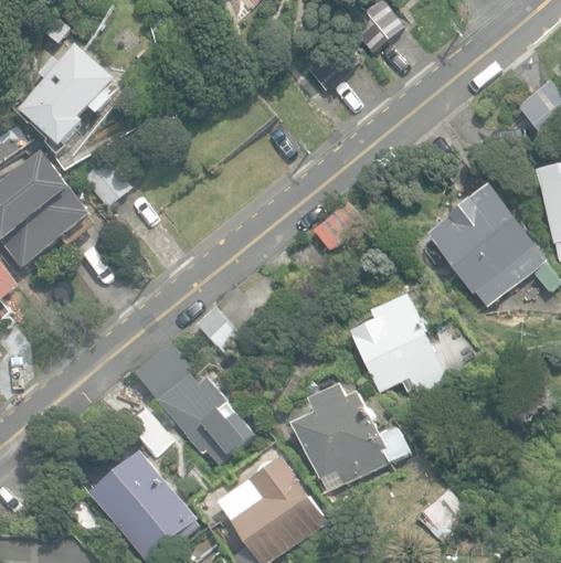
[(376,0),(348,22),(372,52),(404,27),(384,0),(376,0)]
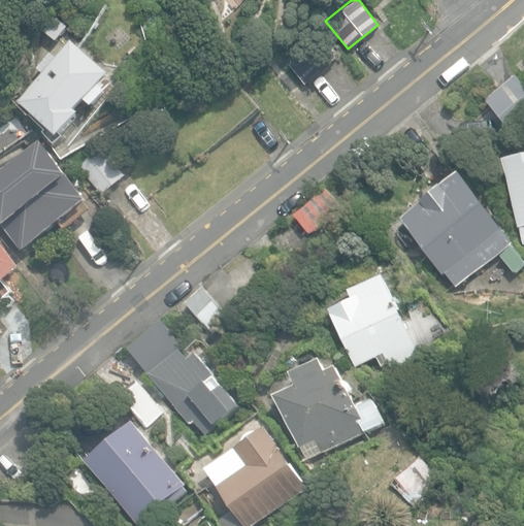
[(41,29),(55,39),(66,25),(53,15),(41,29)]
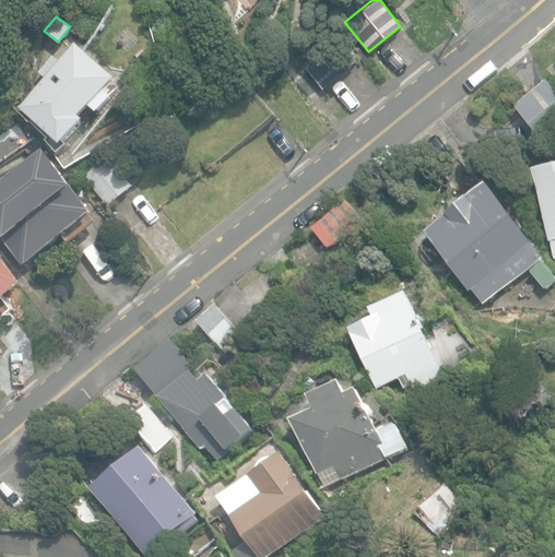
[(298,61),(322,90),(356,61),(332,33),(298,61)]
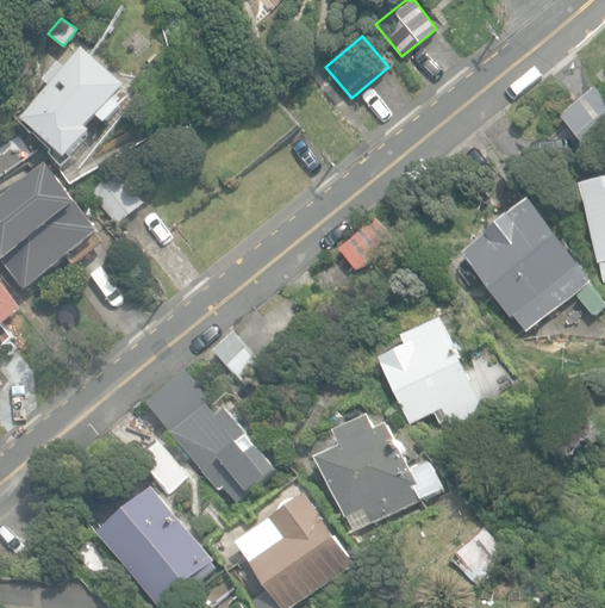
[(18,116),(67,157),(91,130),(86,125),(97,113),(106,122),(120,105),(112,97),(124,82),(81,45),(63,64),(57,59),(41,78),(47,84),(18,116)]
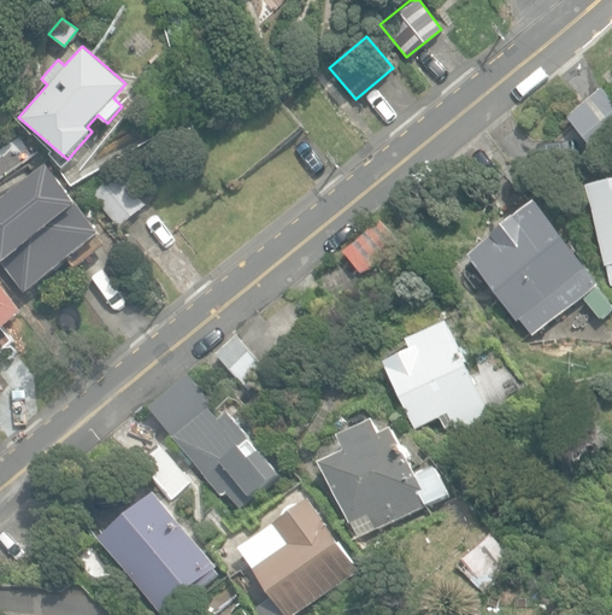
[(568,118),(600,159),(611,150),(611,103),(604,92),(568,118)]
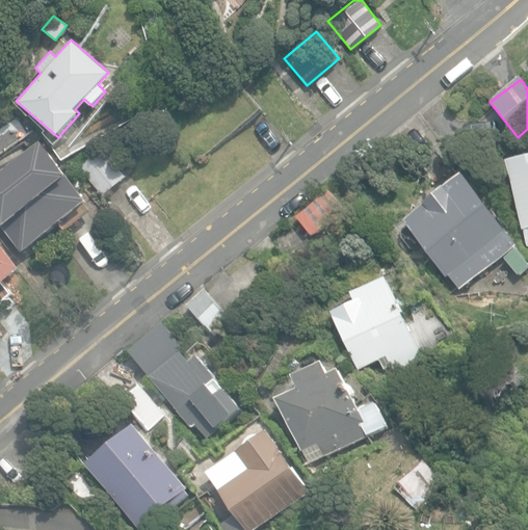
[(0,223),(22,253),(62,221),(55,212),(77,195),(70,185),(73,183),(40,141),(0,171),(0,223)]
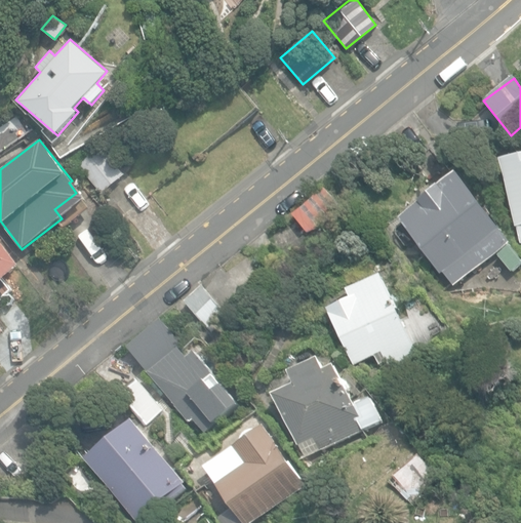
[(75,163),(101,194),(123,174),(97,145),(75,163)]
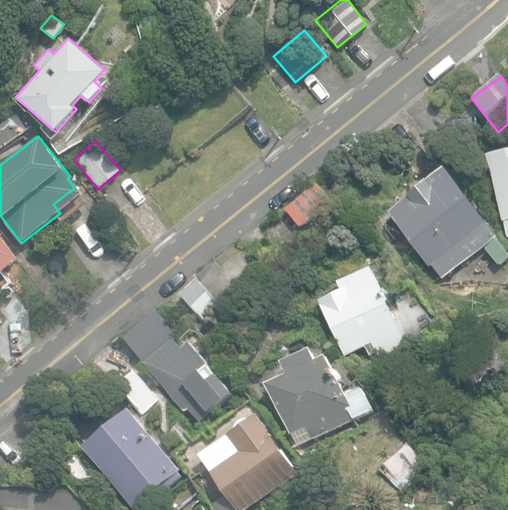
[(507,236),(507,153),(487,158),(504,238),(507,236)]
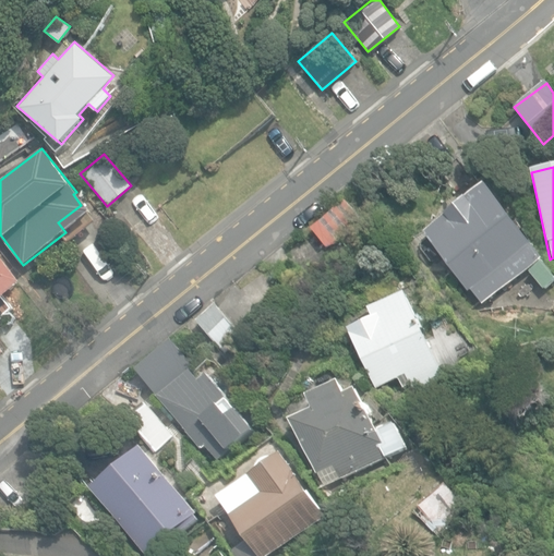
[(470,289),(481,303),(542,257),(486,183),(421,231),(467,291),(470,289)]
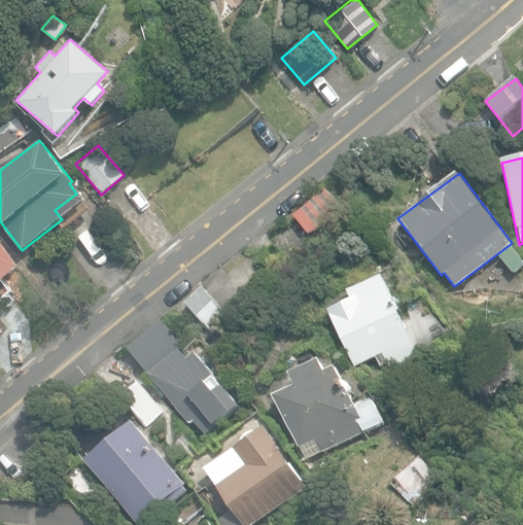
[(291,211),(307,234),(340,210),(324,187),(291,211)]
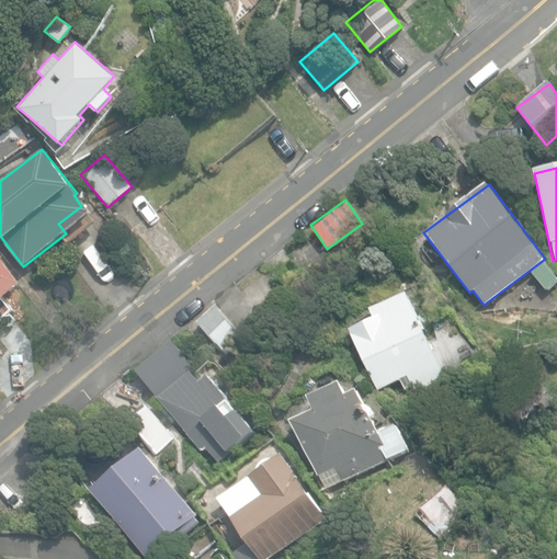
[(531,272),(545,287),(556,276),(543,261),(531,272)]
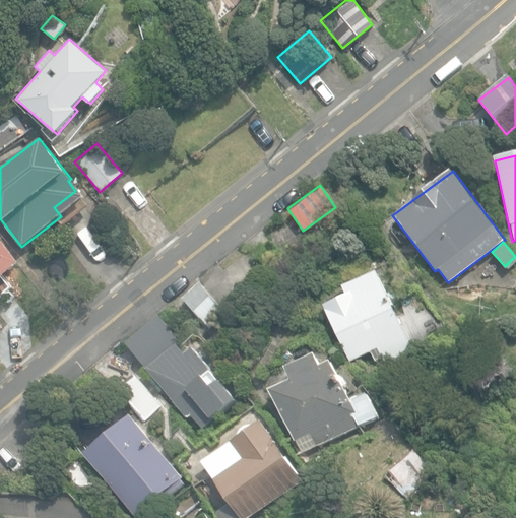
[(376,347),(382,362),(410,349),(377,270),(342,284),(346,295),(323,305),(345,360),(376,347)]
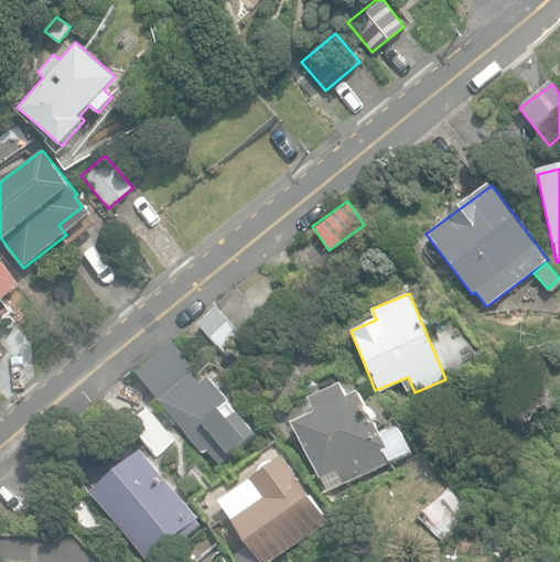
[(195,323),(224,356),(244,338),(216,305),(195,323)]
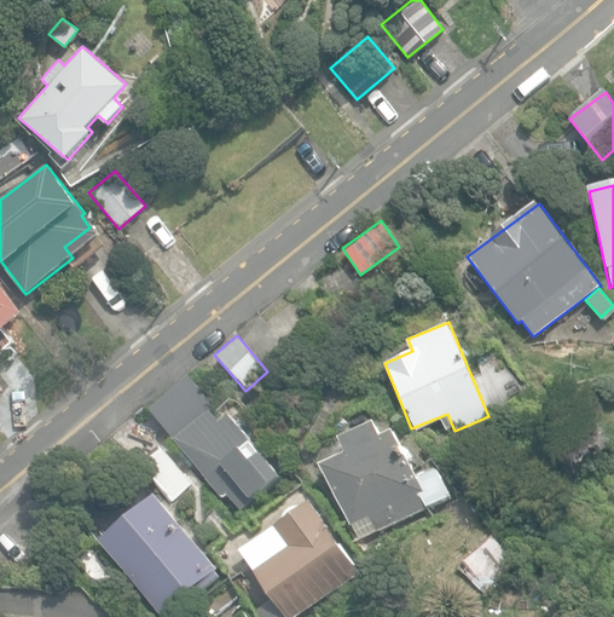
[(197,375),(151,409),(200,474),(214,463),(245,506),(283,478),(231,408),(219,417),(215,413),(221,408),(197,375)]
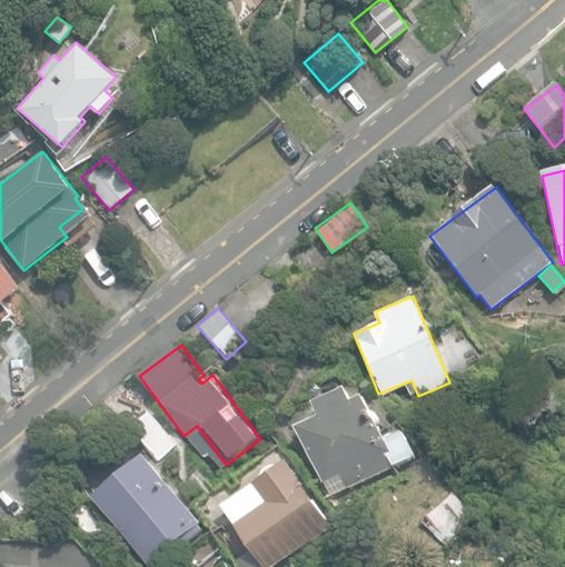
[(471,354),(481,366),(488,360),(478,348),(471,354)]
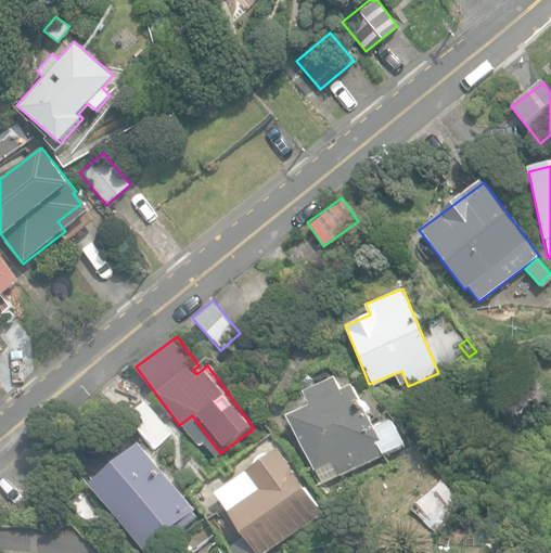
[(343,391),(336,378),(306,393),(311,406),(289,416),(320,481),(400,444),(389,420),(374,427),(354,386),(343,391)]
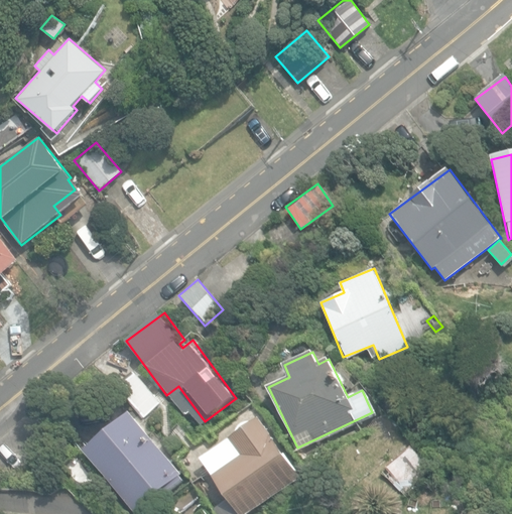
[(116,387),(140,416),(158,400),(134,371),(116,387)]
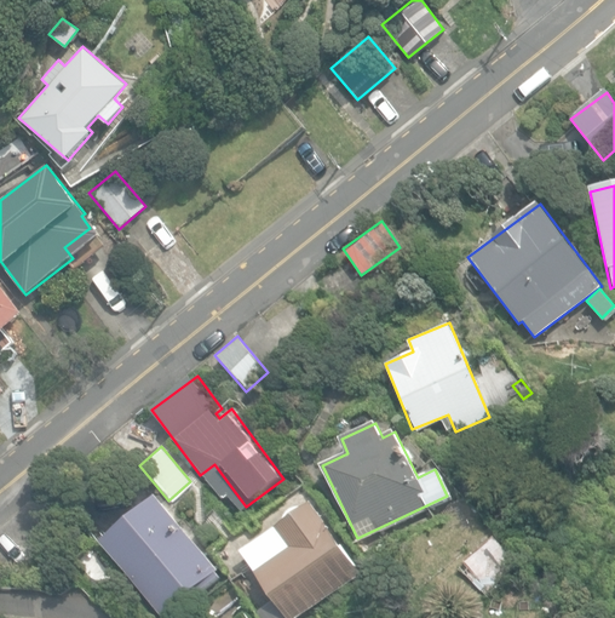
[(101,541),(159,613),(193,587),(197,591),(218,574),(214,570),(216,568),(157,496),(101,541)]
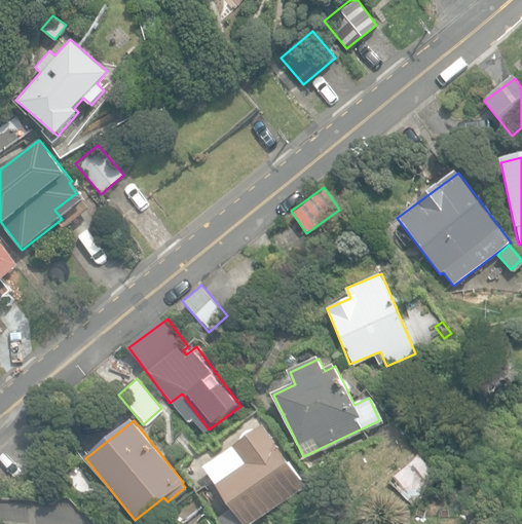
[(232,508),(243,523),(247,523),(305,485),(264,424),(257,428),(254,428),(250,429),(246,432),(243,435),(240,438),(239,440),(203,464),(232,508)]
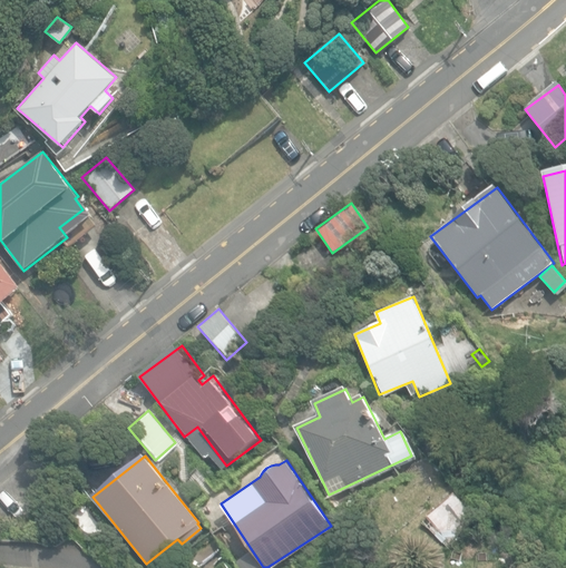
[(421,517),(442,544),(474,518),(451,491),(421,517)]
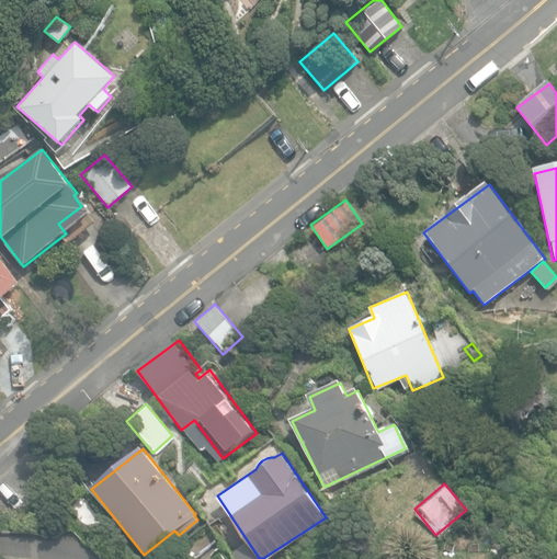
[(258,558),(259,558),(248,542),(232,551),(231,552),(236,558),(258,558)]
